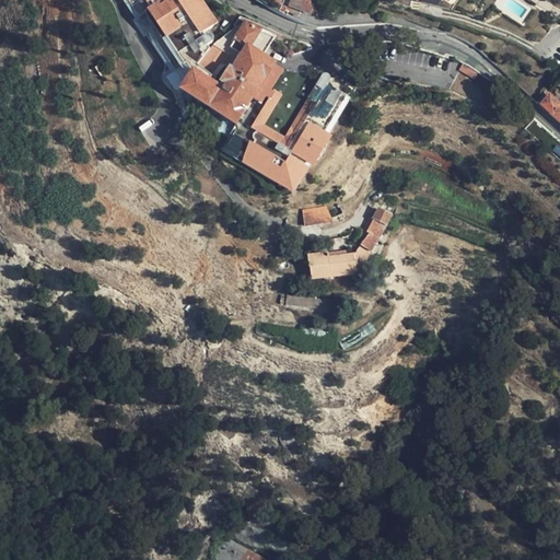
[(121,0),(116,0),(161,61),(161,62),(162,65),(163,66),(163,68),(162,69),(162,71),(162,72),(161,74),(161,77),(161,80),(162,82),(162,83),(163,85),(164,86),(165,88),(166,90),(171,94),(172,95),(173,96),(175,100),(178,104),(179,107),(181,111),(182,114),(183,117),(183,119),(188,117),(198,100),(185,92),(193,78),(185,67),(174,74),(154,46),(146,19),(148,18),(146,13),(136,20),(121,0)]
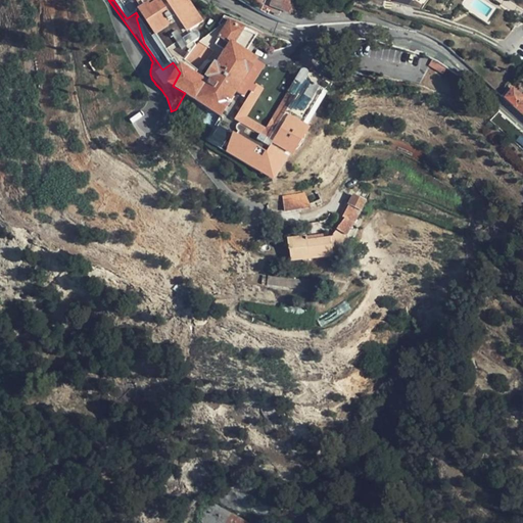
[(113,0),(127,18),(136,12),(138,16),(136,17),(144,43),(162,69),(173,62),(180,73),(182,68),(197,46),(190,35),(201,27),(182,0),(113,0)]
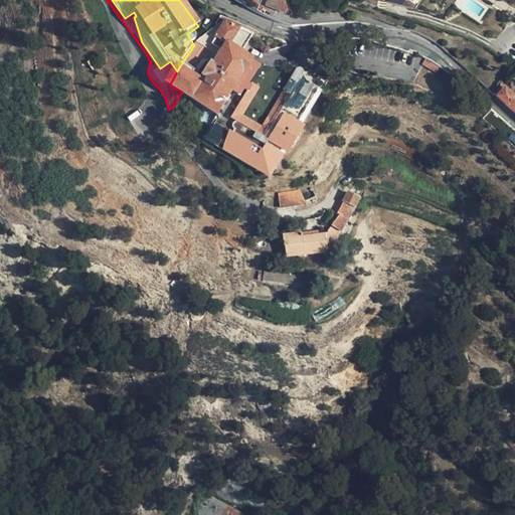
[(278,8),(280,0),(266,0),(265,3),(278,8)]
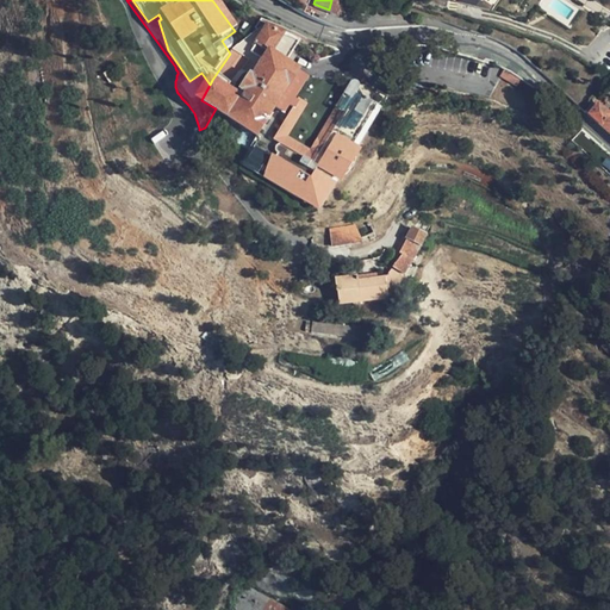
[(343,0),(331,0),(329,10),(338,13),(341,7),(343,0)]
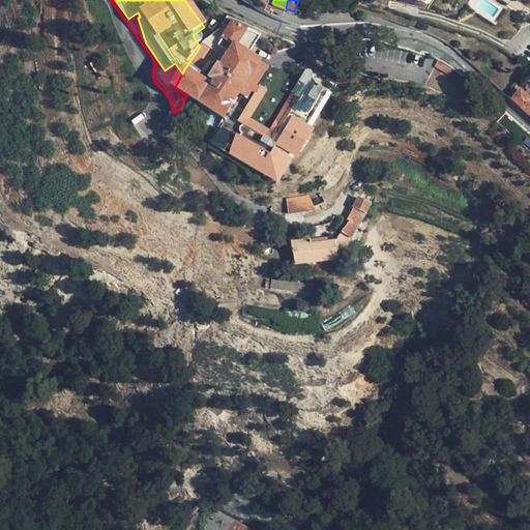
[(221,26),(201,46),(218,56),(227,61),(212,86),(202,81),(184,69),(182,74),(175,87),(187,94),(226,118),(240,93),(246,96),(249,90),(254,92),(257,86),(254,84),(265,64),(243,51),(236,47),(243,34),(247,28),(230,21),(221,26)]
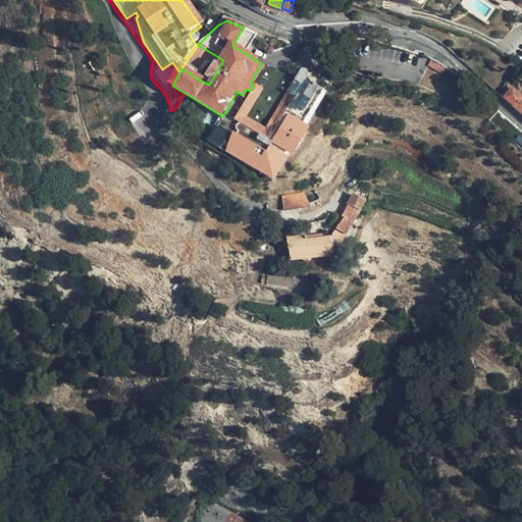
[(247,37),(240,34),(232,46),(240,50),(243,45),(245,41),(247,37)]
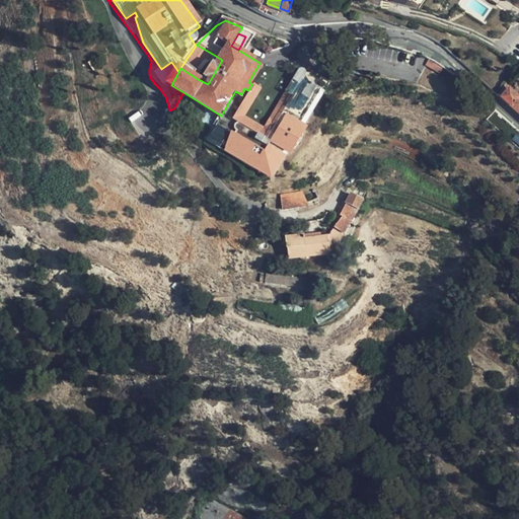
[(214,55),(197,45),(196,46),(180,68),(198,79),(214,55)]
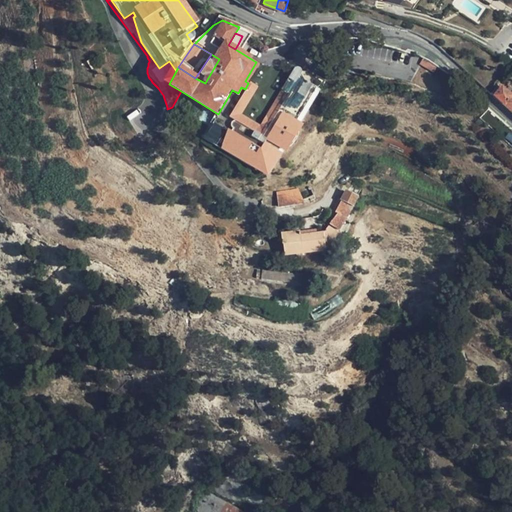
[(304,81),(300,74),(301,74),(301,73),(302,72),(302,70),(302,68),(301,66),(300,66),(299,65),(296,65),(294,66),(293,67),(293,69),(281,87),(293,94),(267,137),(240,121),(238,120),(237,120),(234,122),(233,124),(233,126),(234,128),(236,130),(225,147),(251,163),(266,172),(317,88),(304,81)]
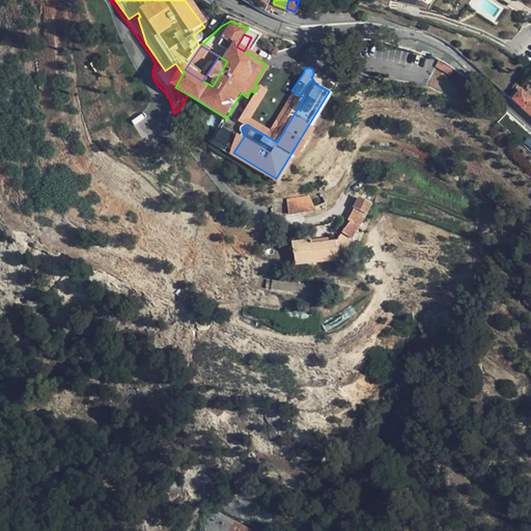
[(447,89),(450,84),(441,77),(437,83),(447,89)]
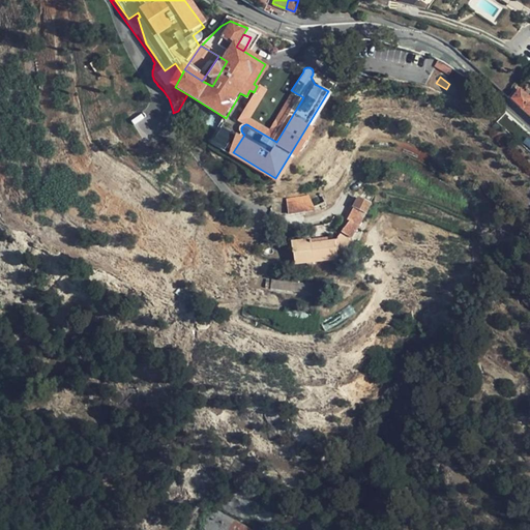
[(519,93),(523,96),(527,91),(521,86),(517,90),(519,93)]
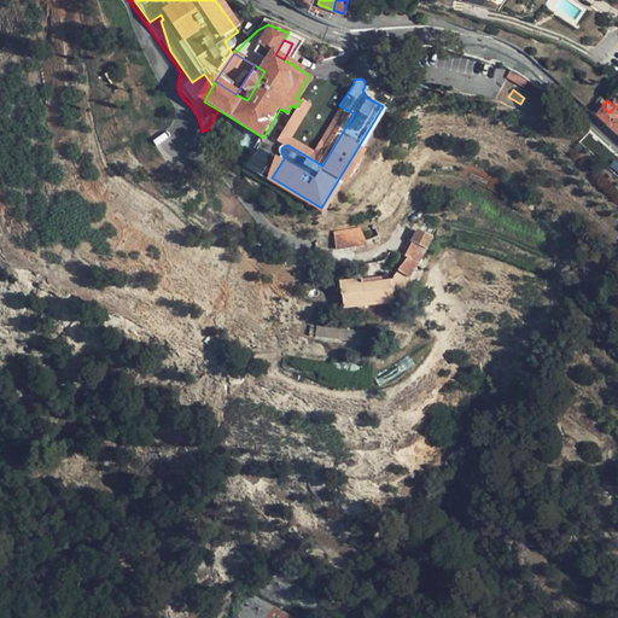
[(386,109),(383,106),(321,208),(325,209),(386,109)]
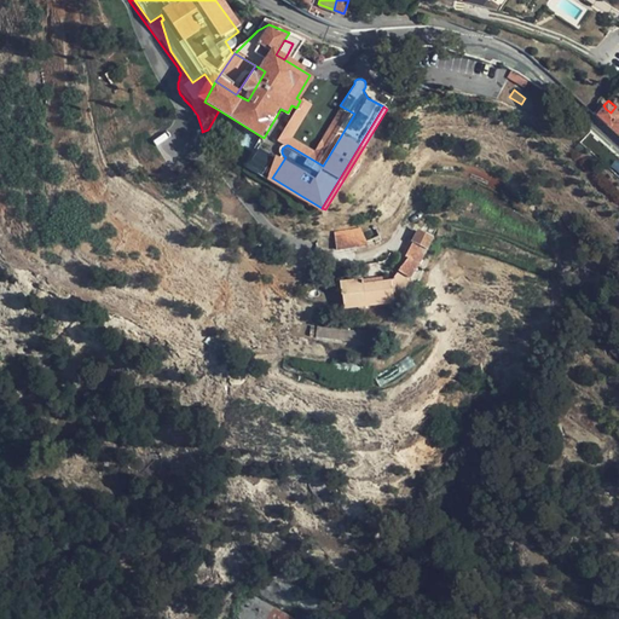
[(606,109),(599,117),(618,136),(618,113),(617,117),(611,113),(606,109)]
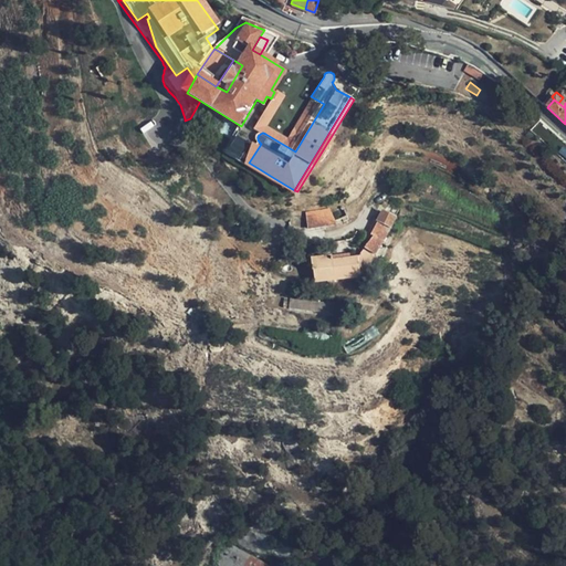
[(262,133),(263,133),(244,127),(228,155),(275,184),(278,180),(249,163),(261,144),(259,142),(258,139),(258,137),(259,135),(262,133)]
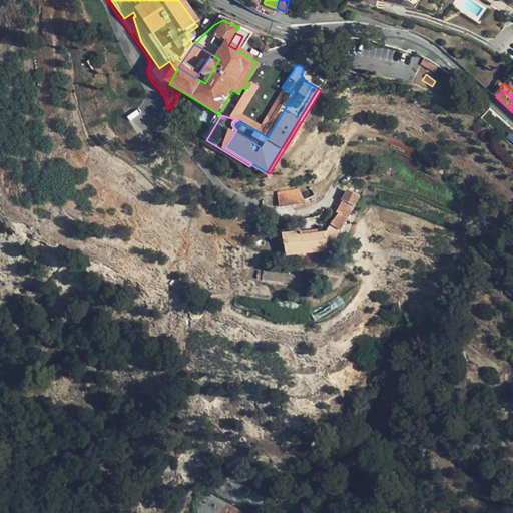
[(300,191),(299,188),(277,191),(279,205),(305,202),(304,200),(300,191)]
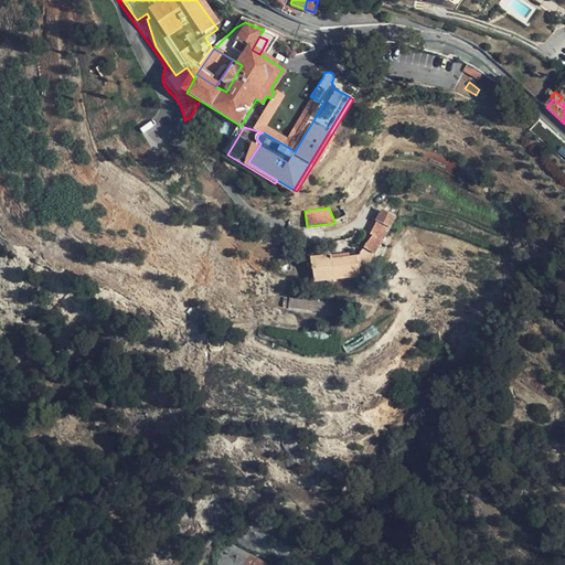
[(372,236),(363,248),(373,254),(383,242),(393,217),(381,211),(369,234),(372,236)]
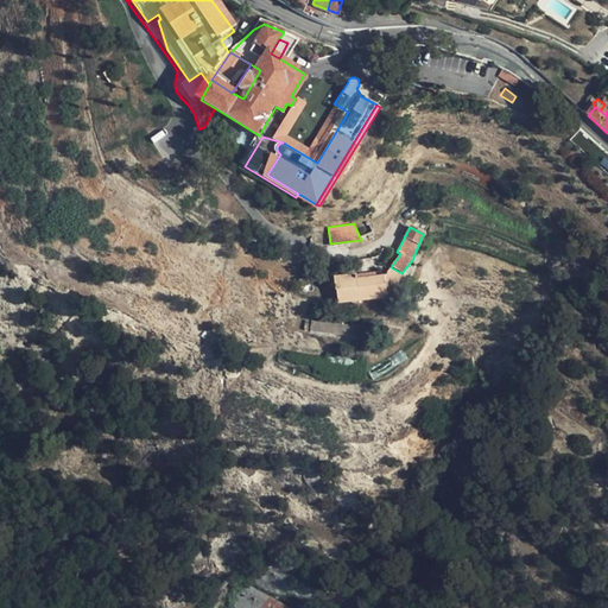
[(382,278),(386,291),(401,273),(391,267),(382,278)]
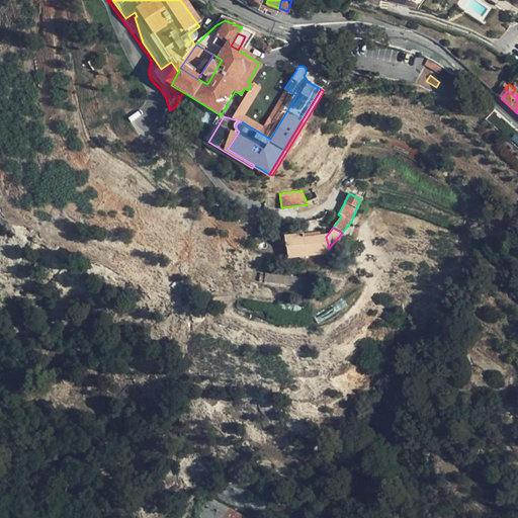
[(303,243),(320,239),(318,233),(301,238),(303,243)]
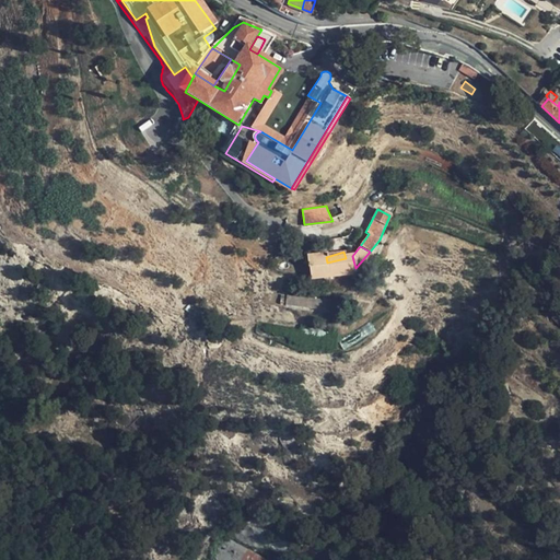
[(358,275),(356,268),(352,256),(346,258),(327,263),(326,257),(310,261),(312,271),(308,272),(308,276),(311,276),(313,283),(330,279),(331,282),(358,275)]
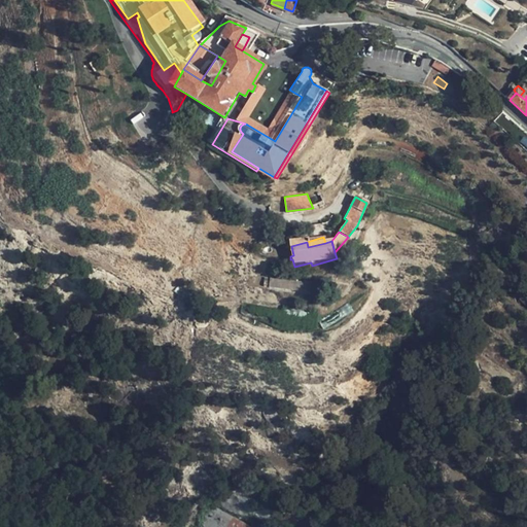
[(311,262),(294,267),(295,272),(313,268),(312,266),(311,262)]
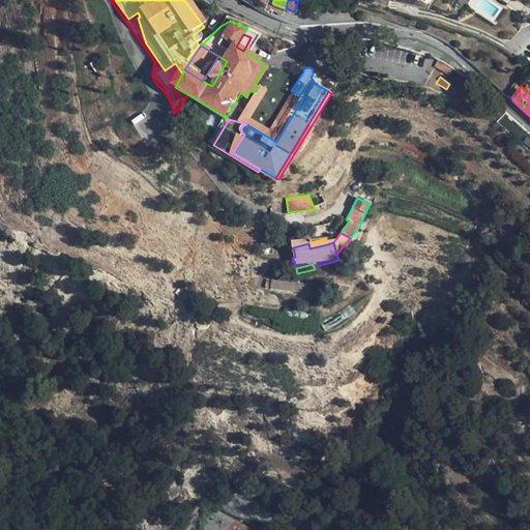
[(304,293),(305,283),(271,280),(270,290),(304,293)]
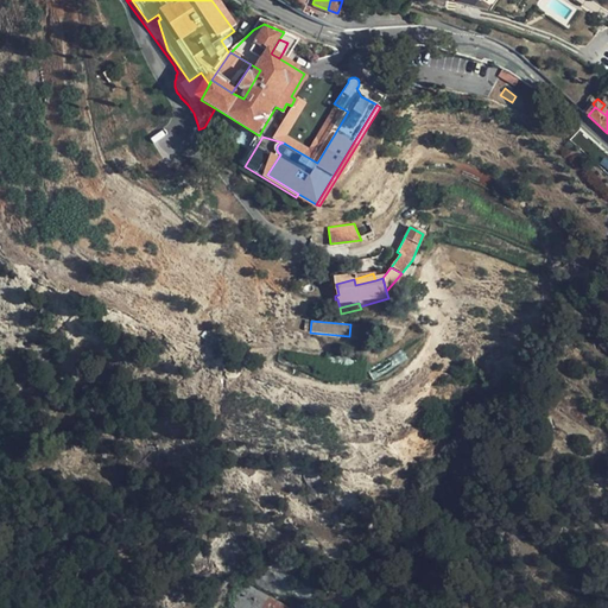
[(242,572),(236,589),(268,607),(304,607),(249,575),(242,572)]
